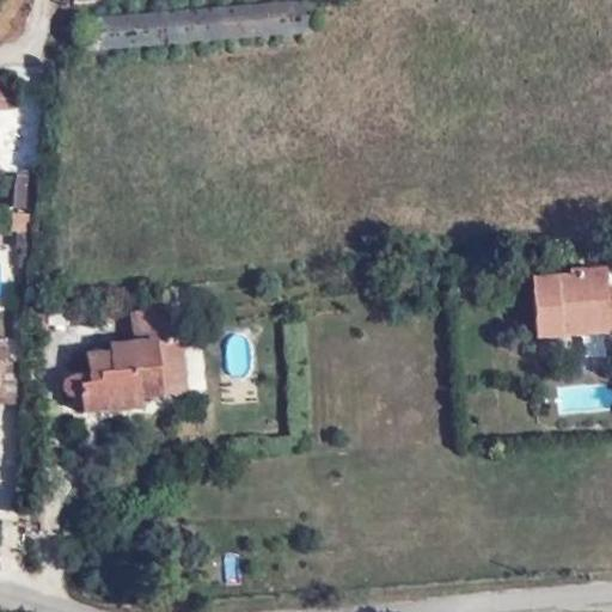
[(91,16),(93,48),(311,36),(308,4),(91,16)]
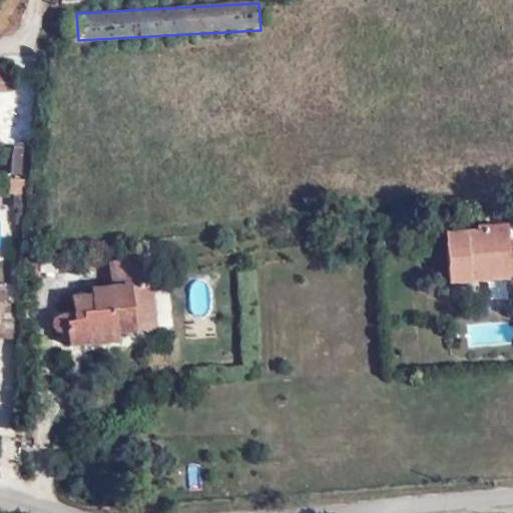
[(444,228),(447,282),(480,279),(480,270),(512,268),(512,238),(504,238),(503,224),(444,228)]
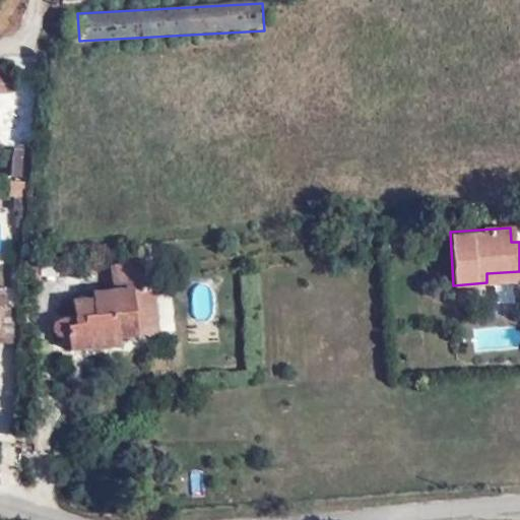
[(151,259),(112,264),(113,293),(133,290),(153,288),(151,259)]
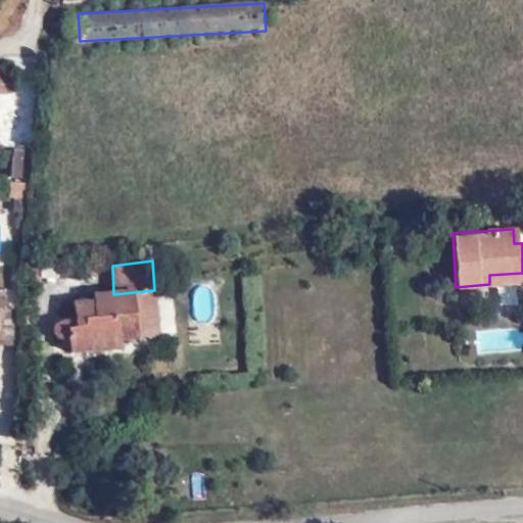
[(522,273),(489,275),(489,284),(522,281),(522,273)]
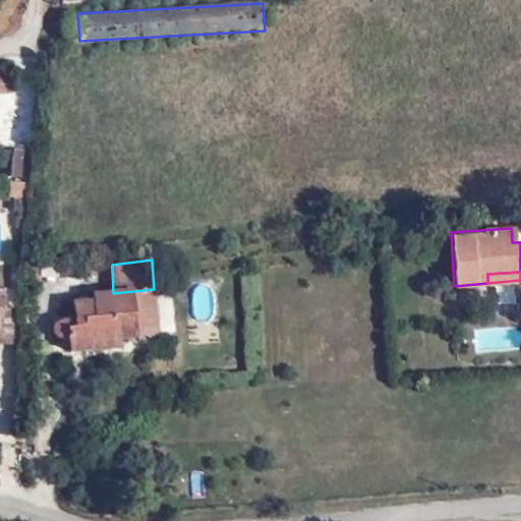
[(117,334),(136,331),(133,291),(113,293),(73,296),(73,317),(53,320),(54,335),(67,335),(70,350),(89,348),(88,338),(117,334)]
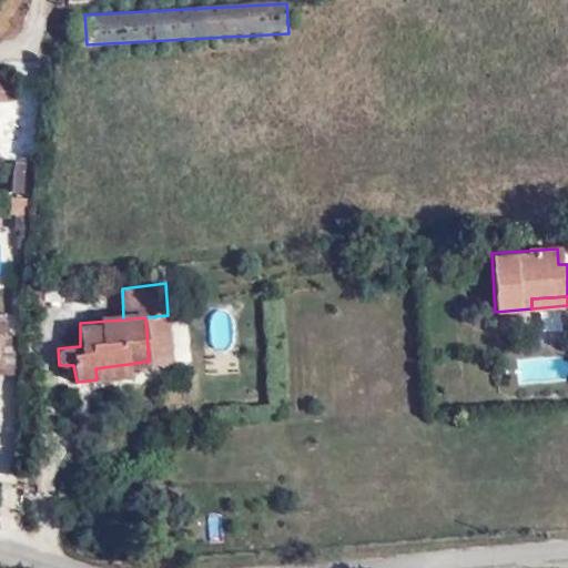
[(170,361),(190,359),(186,322),(168,324),(170,361)]
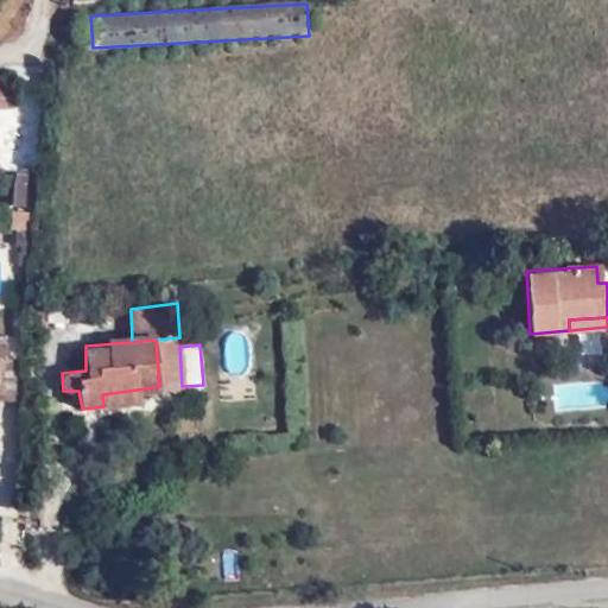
[(159,356),(163,393),(184,391),(179,355),(159,356)]
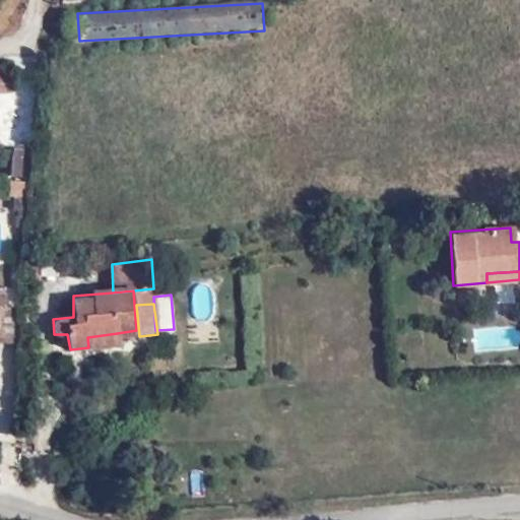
[(88,347),(118,343),(117,333),(87,337),(88,347)]
